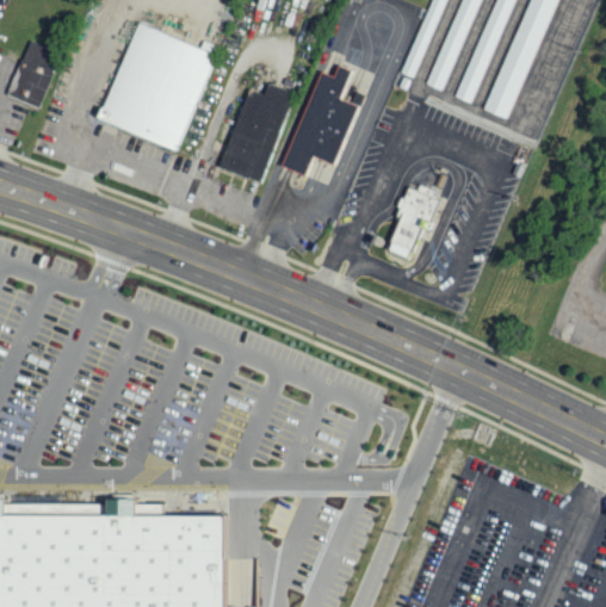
[(400,74),(432,0),(447,0),(413,80),(400,74)]
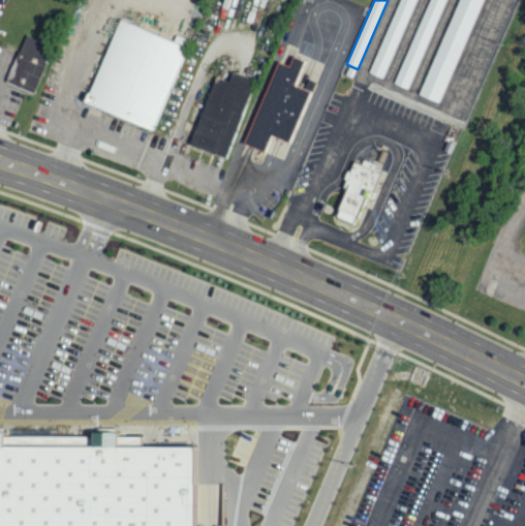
[(368,73),(399,0),(415,0),(381,80),(368,73)]
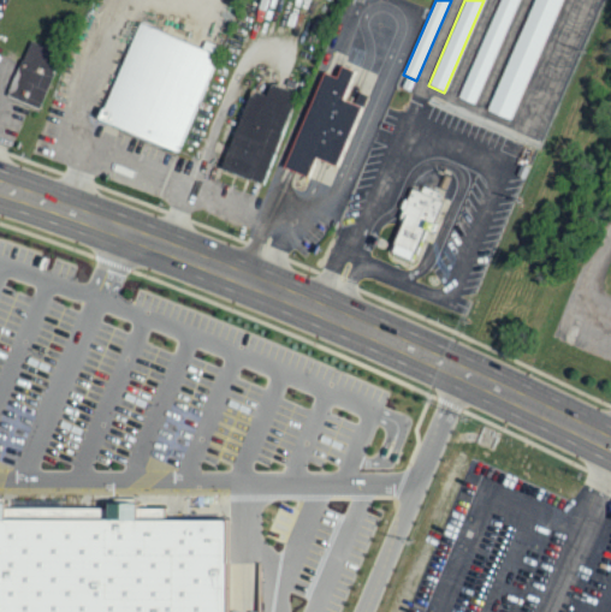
[(452,102),(497,0),(515,0),(468,110),(452,102)]
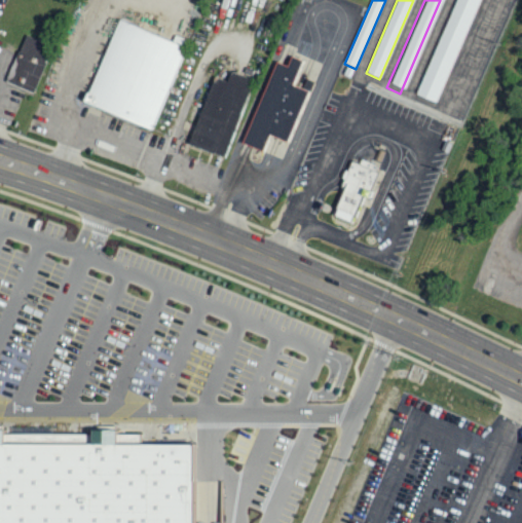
[(411,98),(452,0),(476,0),(430,106),(411,98)]
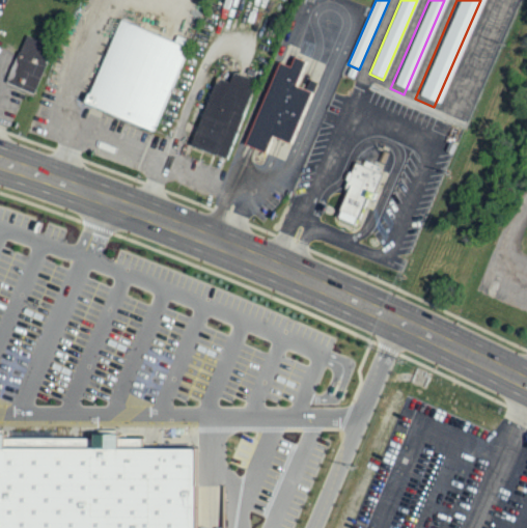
[(88,104),(122,23),(173,44),(176,37),(191,44),(154,131),(88,104)]
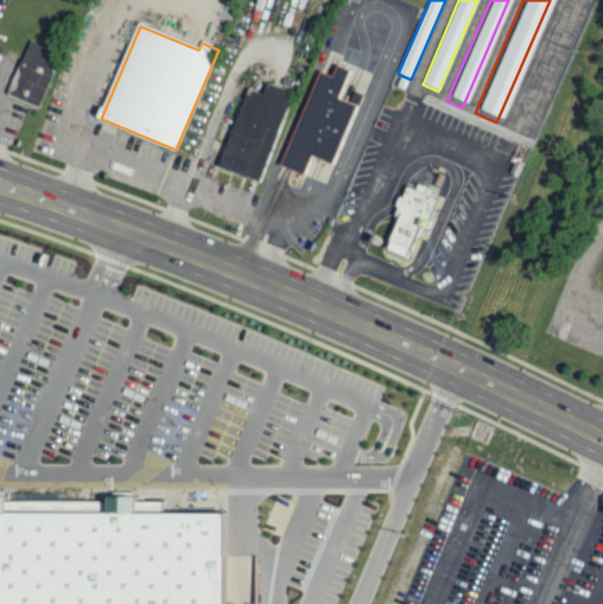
[(7,97),(30,43),(63,57),(40,112),(7,97)]
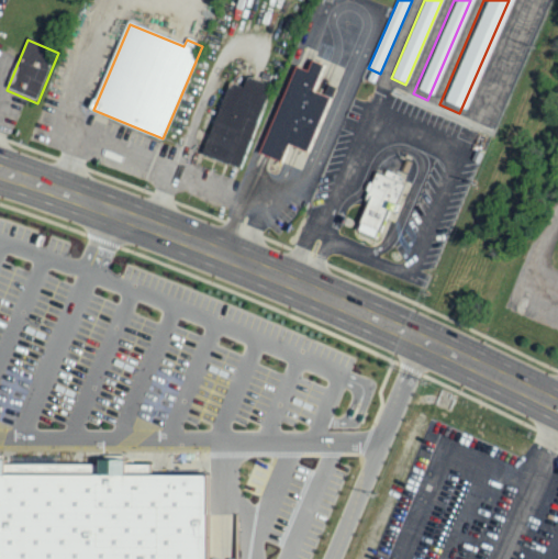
[(257,154),(294,68),(307,74),(312,63),(324,68),(312,94),(330,102),(308,154),(289,146),(281,165),(257,154)]
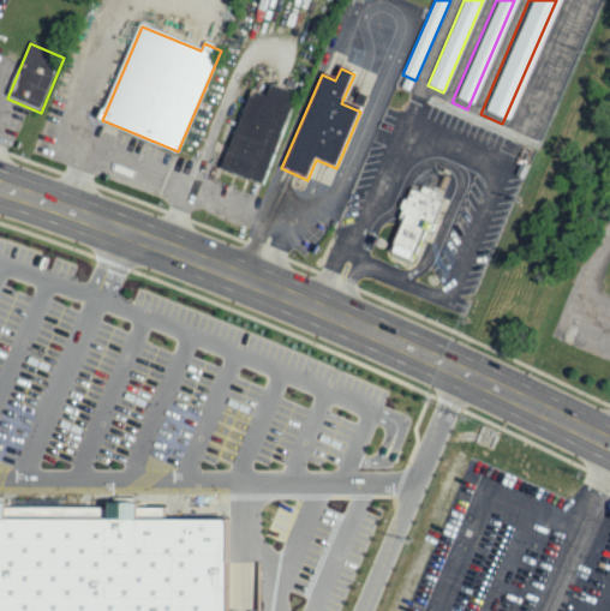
[(220,171),(250,91),(265,97),(269,88),(294,97),(261,186),(220,171)]
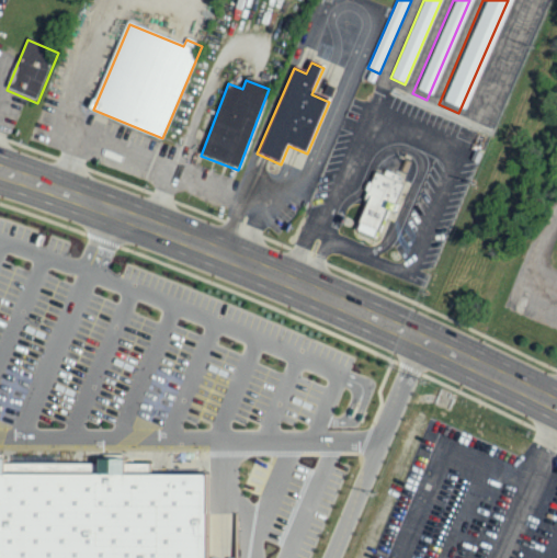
[(363,202),(375,172),(384,175),(386,169),(406,178),(395,204),(388,201),(384,211),(387,212),(378,231),(360,223),(368,204),(363,202)]
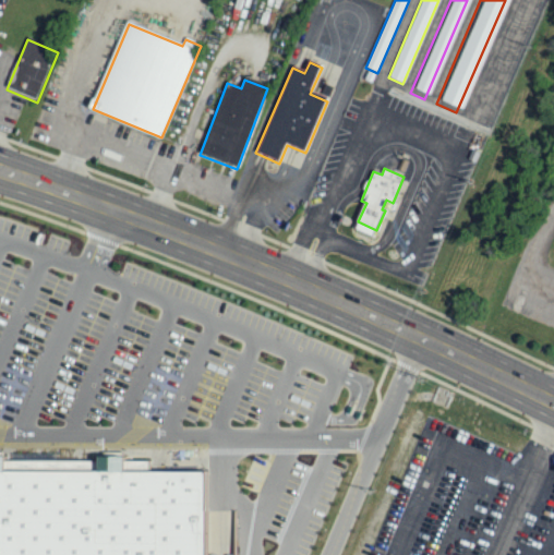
[(205,554),(205,472),(147,472),(147,459),(0,459),(0,554),(205,554)]
